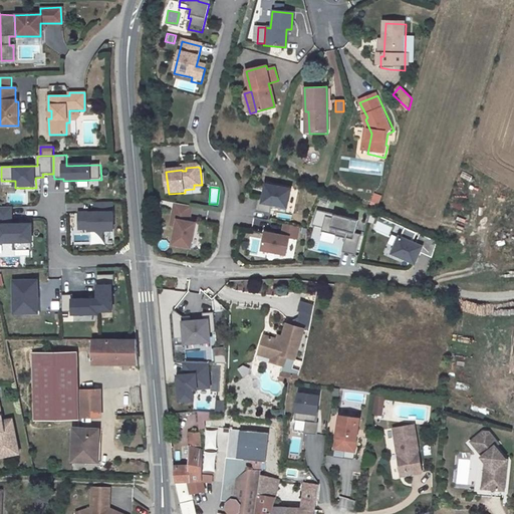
[(291,191),(266,187),(264,201),(258,200),(256,214),(270,216),(272,206),(287,209),(291,191)]
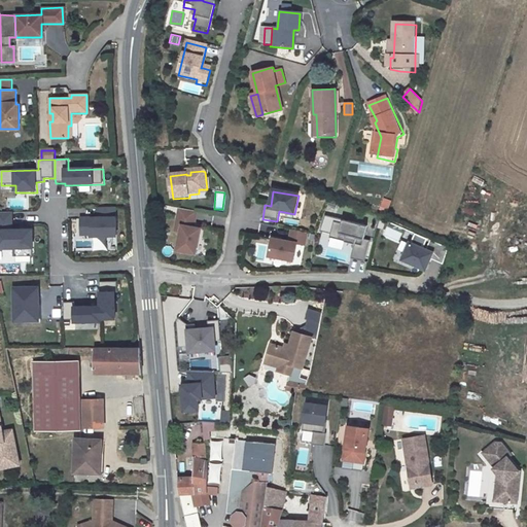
[(380,197),(378,209),(387,211),(389,198),(380,197)]
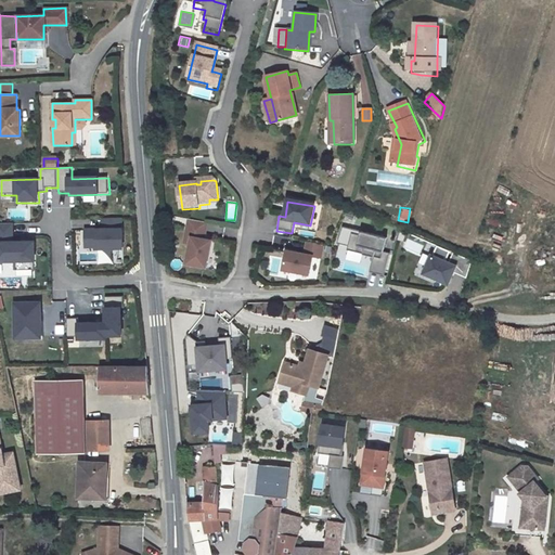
[(103,230),(86,230),(86,248),(121,247),(120,218),(103,219),(103,230)]
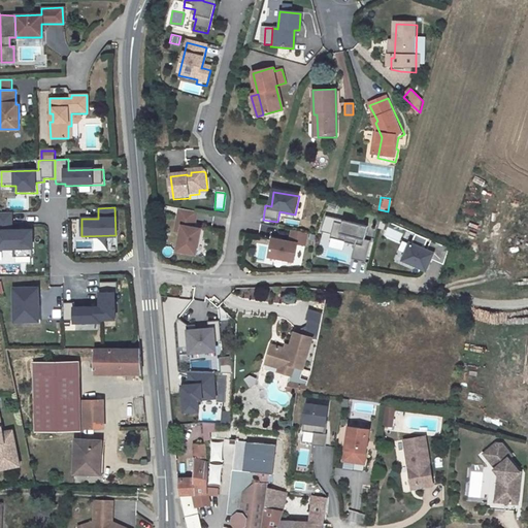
[(197,215),(180,211),(176,233),(182,234),(177,254),(196,257),(201,232),(190,230),(191,226),(195,227),(197,215)]
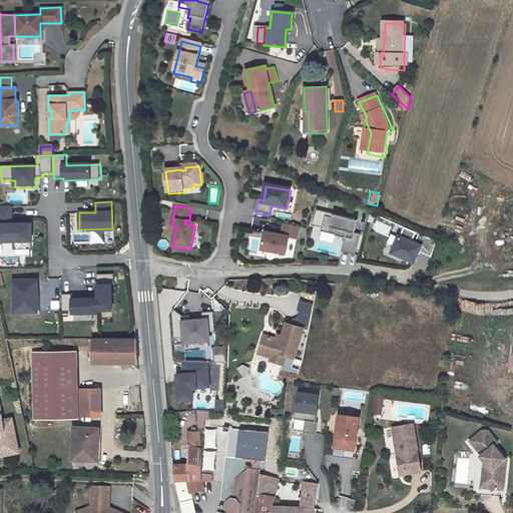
[(12,207),(0,207),(0,244),(16,244),(16,250),(33,250),(33,224),(12,225),(12,207)]
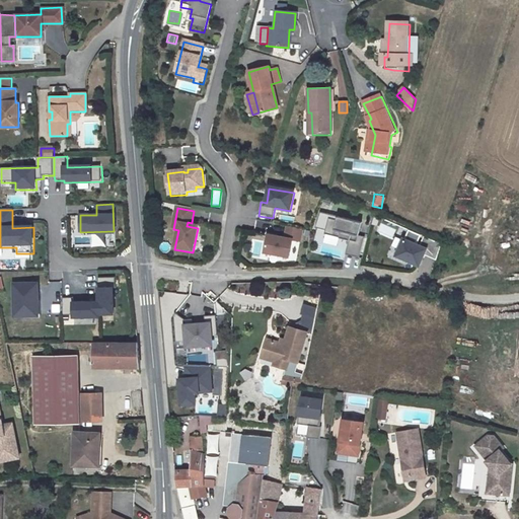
[(337,219),(328,218),(325,233),(350,239),(346,253),(359,257),(365,236),(359,235),(360,229),(358,229),(359,225),(361,225),(362,222),(338,216),(337,219)]
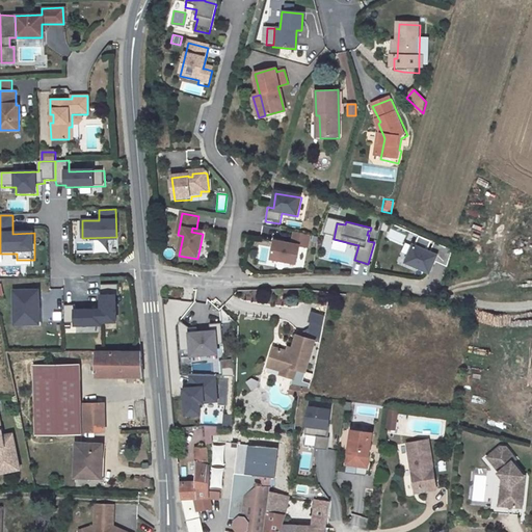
[(265,224),(263,232),(278,237),(281,230),(265,224)]
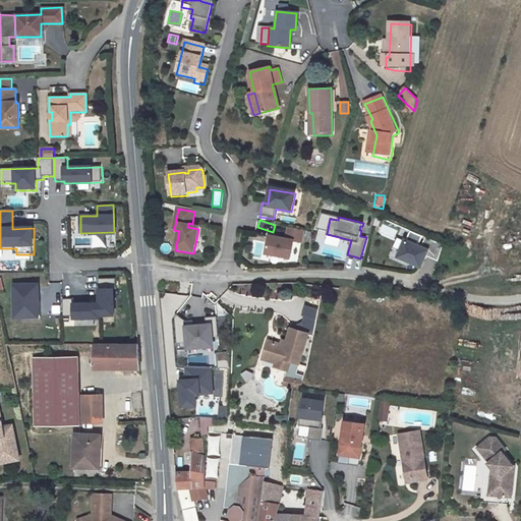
[(393,238),(397,230),(384,224),(380,232),(393,238)]
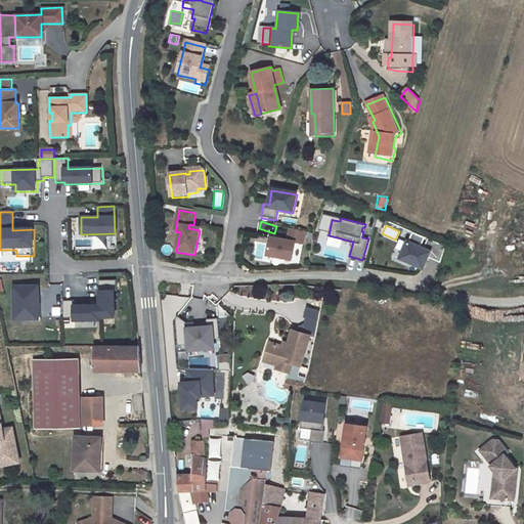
[(305,232),(290,230),(288,243),(270,238),(267,256),(292,261),(295,244),(303,246),(305,232)]
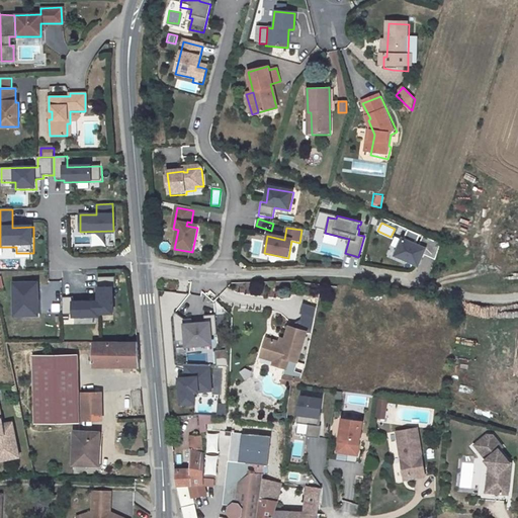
[(402,238),(393,234),(390,241),(399,245),(402,238)]
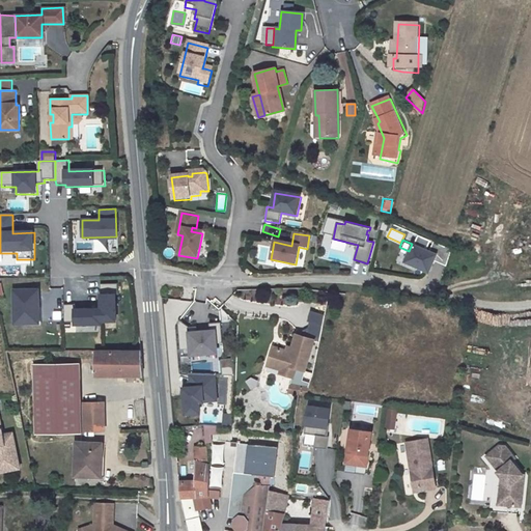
[(429,250),(413,243),(412,244),(409,251),(406,260),(429,270),(434,258),(446,262),(451,247),(434,240),(429,250)]
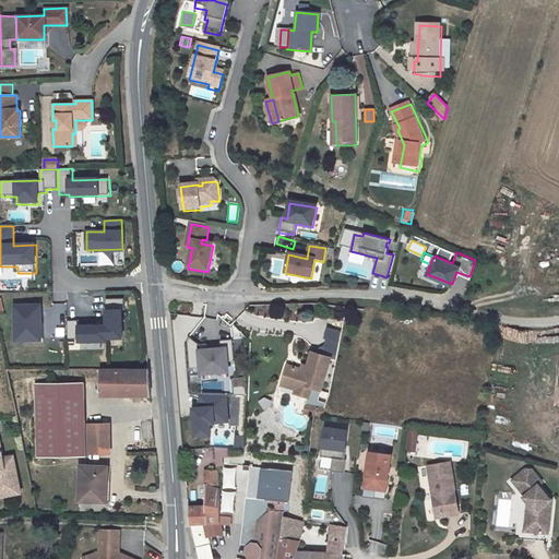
[(107,299),(107,325),(108,337),(123,337),(122,310),(126,310),(125,298),(107,299)]
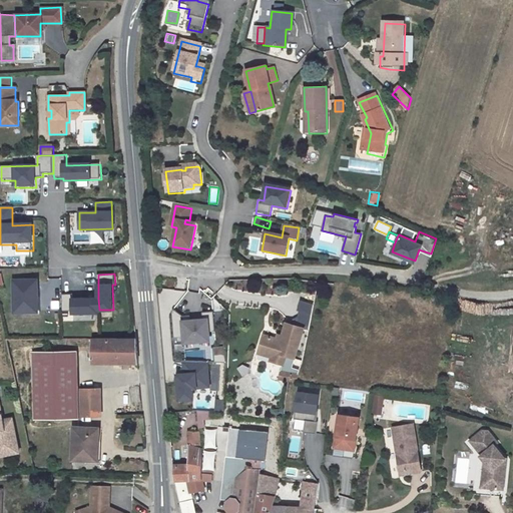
[(36,281),(13,281),(14,312),(36,312),(36,281)]
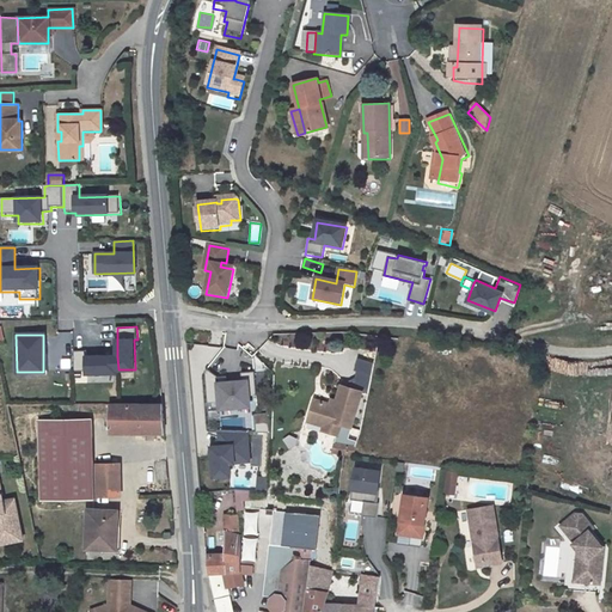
[(87,350),(74,350),(75,371),(87,371),(87,374),(118,373),(118,369),(117,356),(87,356),(87,350)]
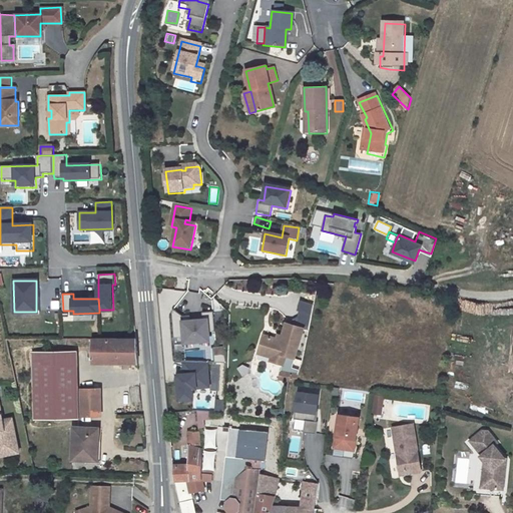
[(212,311),(219,310),(218,300),(210,301),(212,311)]
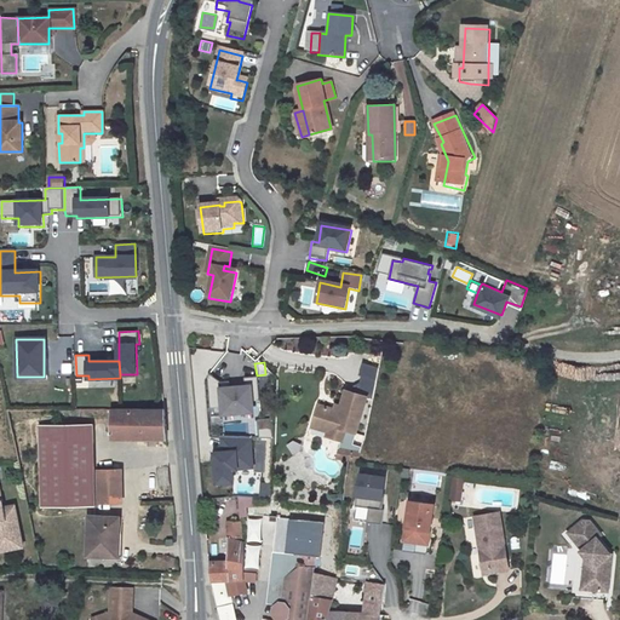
[(361,362),(356,386),(372,390),(377,366),(361,362)]
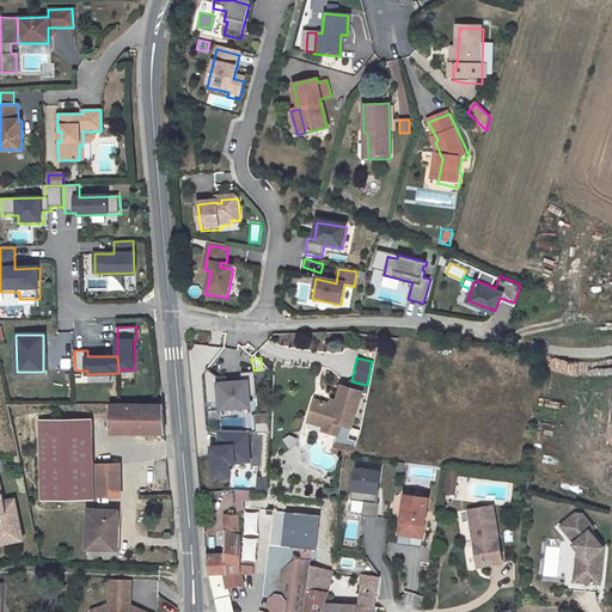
[(256,395),(254,372),(240,372),(242,381),(226,383),(226,377),(218,377),(207,368),(204,372),(207,403),(219,402),(220,409),(249,407),(249,396),(256,395)]
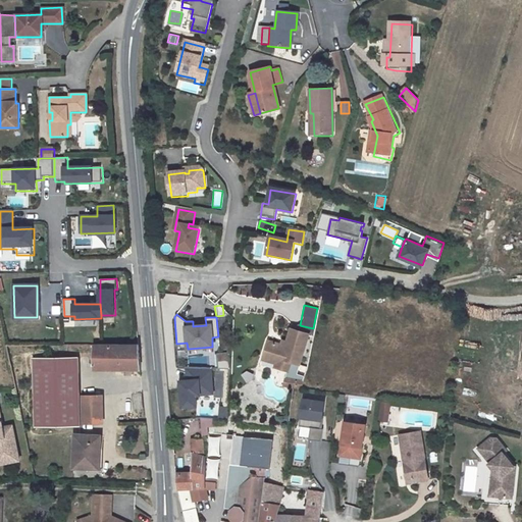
[(300,365),(307,331),(289,327),(284,346),(267,342),(263,359),(278,362),(276,370),(289,373),(291,363),(300,365)]
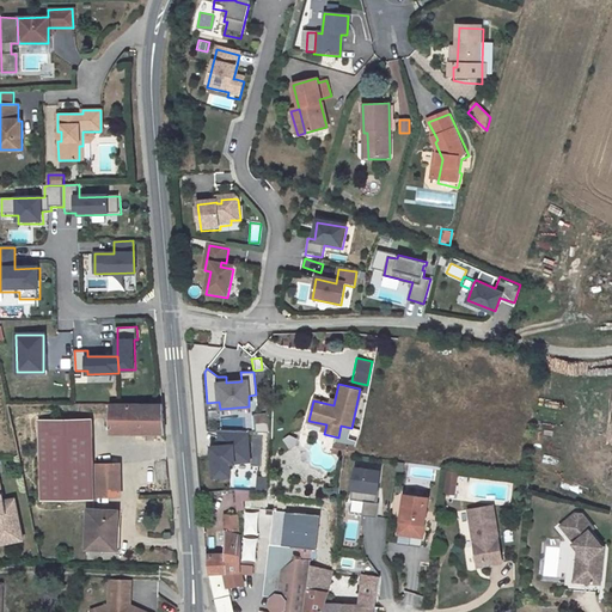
[(164,403),(110,404),(111,433),(165,432),(164,403)]
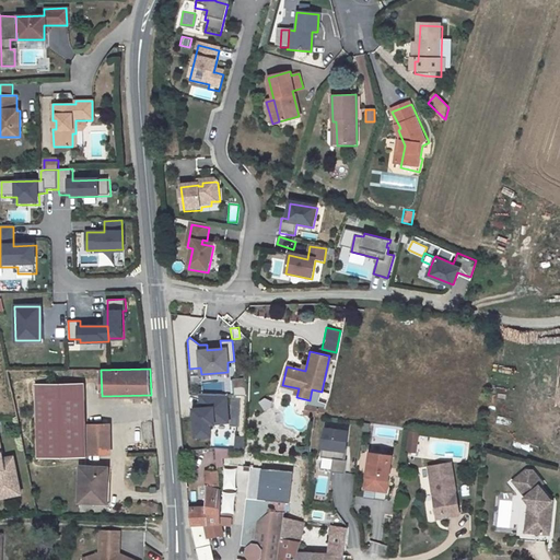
[(247,396),(248,378),(236,377),(235,395),(247,396)]
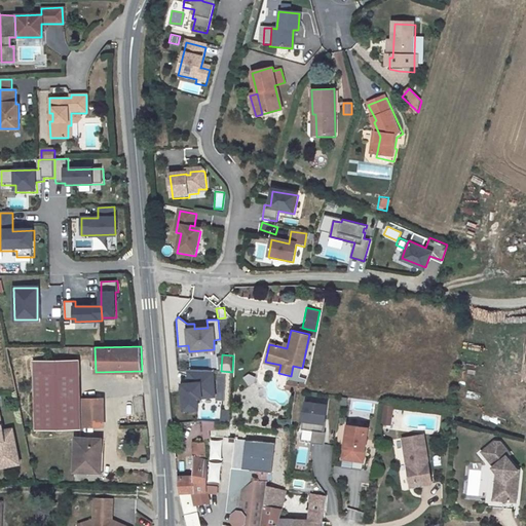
[(81,428),(79,359),(32,360),(34,429),(81,428)]
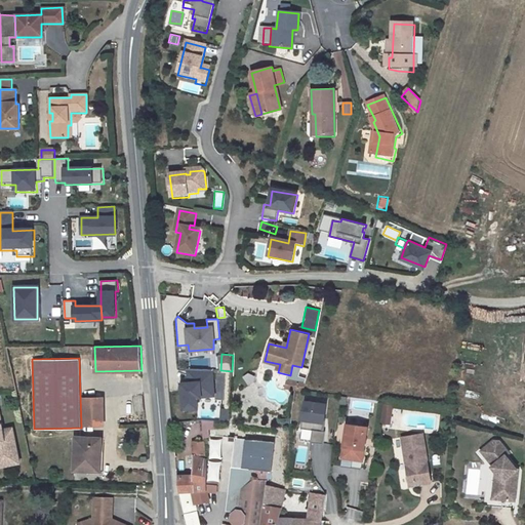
[(189,382),(180,382),(183,411),(198,410),(197,396),(214,396),(212,370),(187,368),(189,382)]
